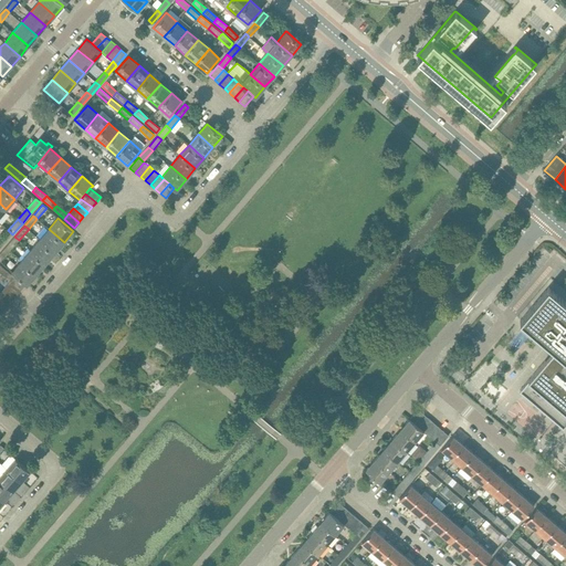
[(49,229),(40,239),(55,252),(64,242),(49,229)]
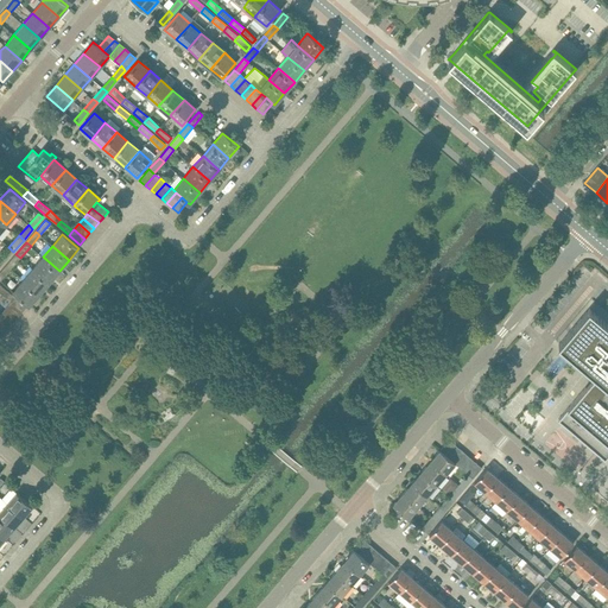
[(8,247),(0,257),(0,259),(4,263),(13,252),(8,247)]
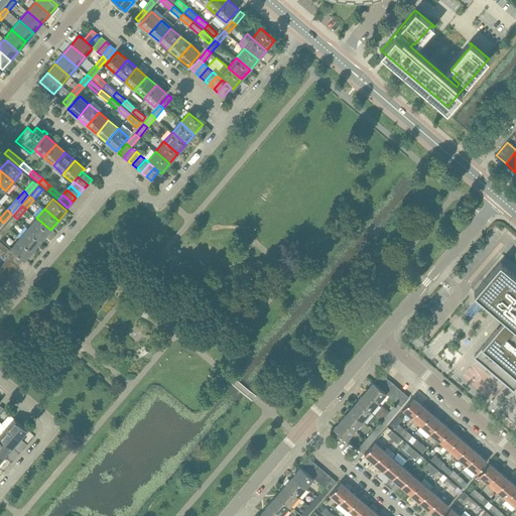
[(13,216),(5,225),(9,229),(17,219),(13,216)]
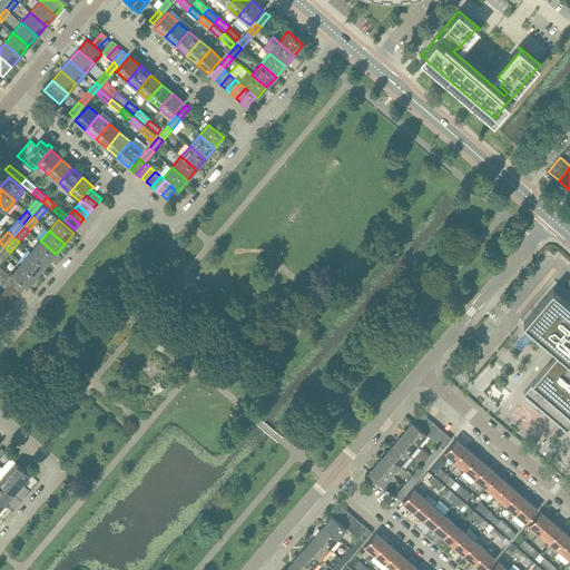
[(40,241),(31,252),(46,265),(56,254),(40,241)]
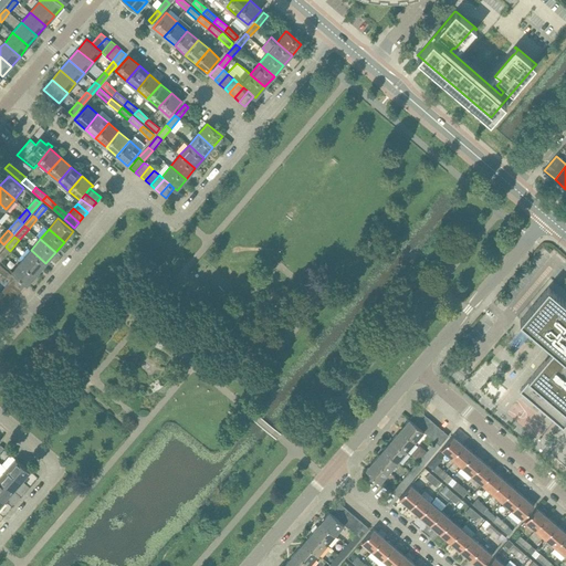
[(10,251),(6,247),(0,253),(0,260),(0,261),(10,251)]
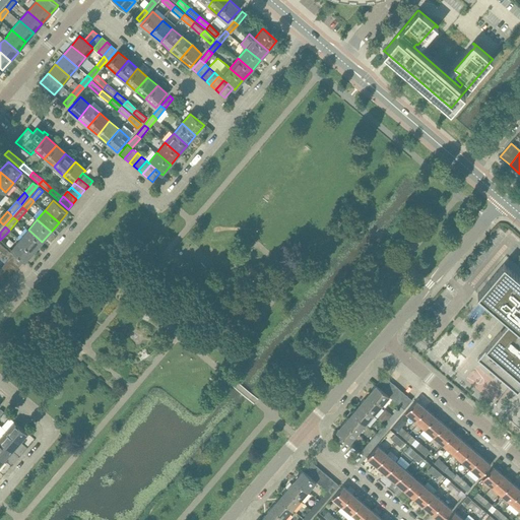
[(42,242),(28,230),(19,240),(34,251),(42,242)]
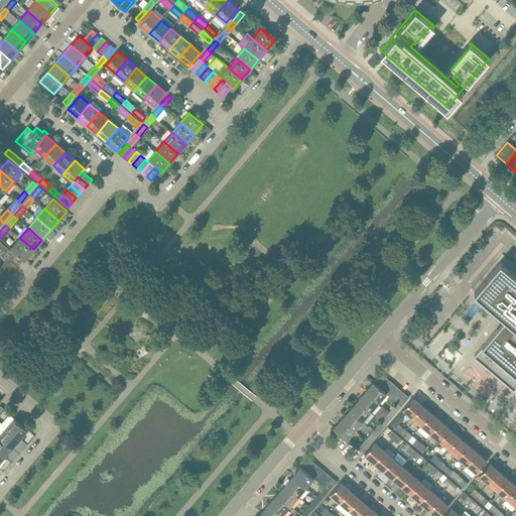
[(19,238),(11,247),(25,259),(33,249),(19,238)]
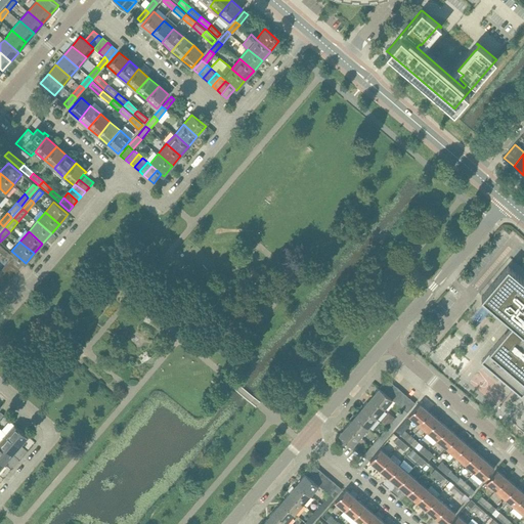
[(0,251),(0,252),(9,260),(13,257),(3,248),(0,251)]
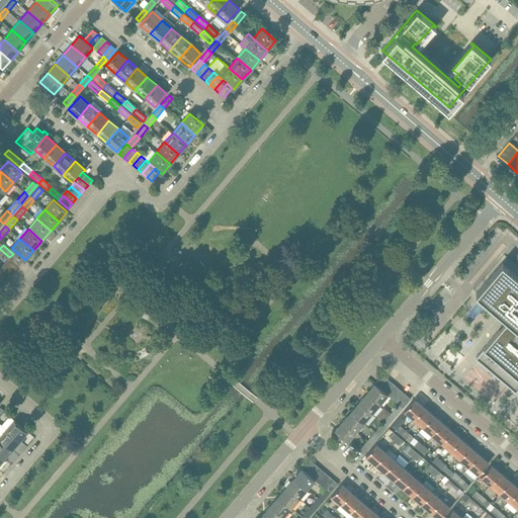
[(9,257),(8,259),(18,267),(22,262),(13,254),(9,257)]
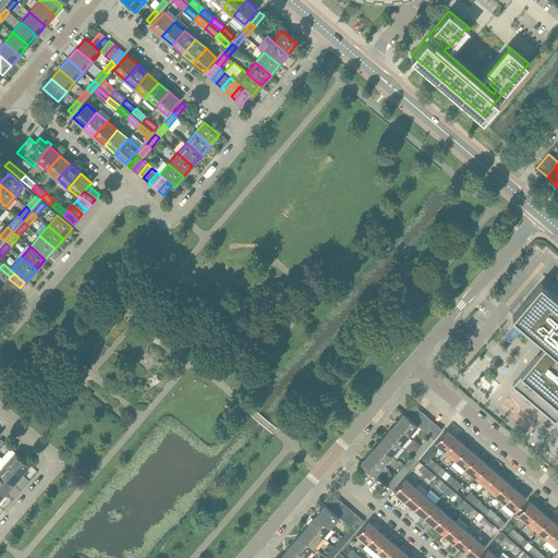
[(15,292),(20,288),(9,279),(5,283),(15,292)]
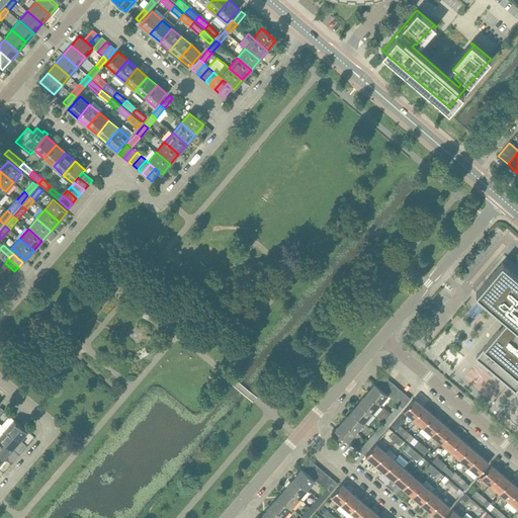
[(5,263),(1,268),(10,276),(14,271),(5,263)]
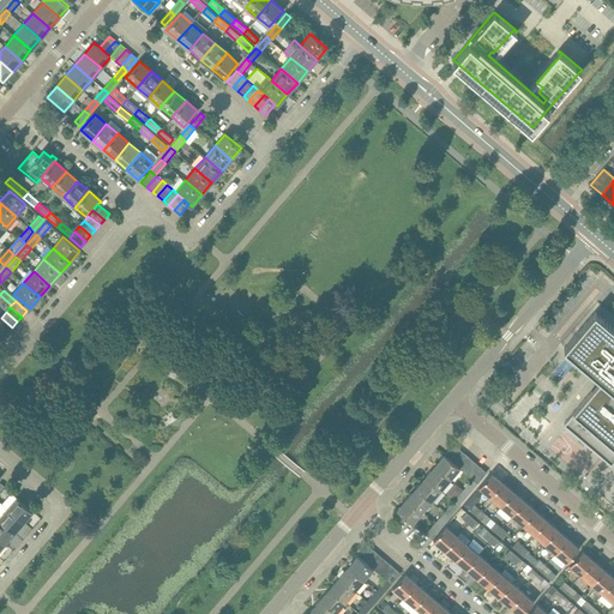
[(564,423),(611,464),(613,459),(613,327),(595,312),(564,348),(601,380),(564,423)]
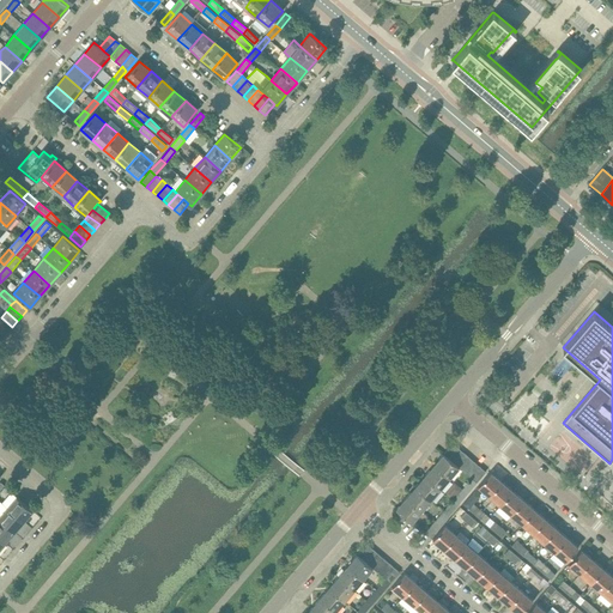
[(0,325),(7,332),(12,327),(1,317),(0,317),(0,325)]
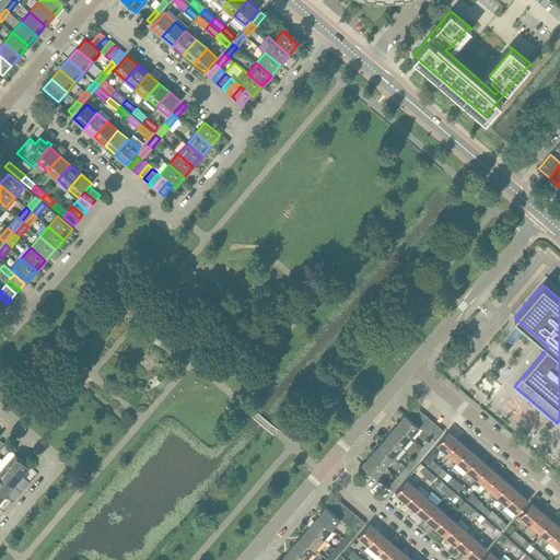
[(419,409),(413,405),(406,415),(410,419),(419,409)]
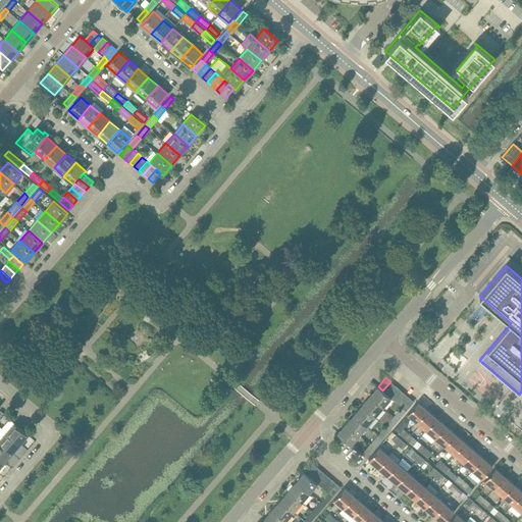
[(395,385),(390,381),(382,390),(387,395),(395,385)]
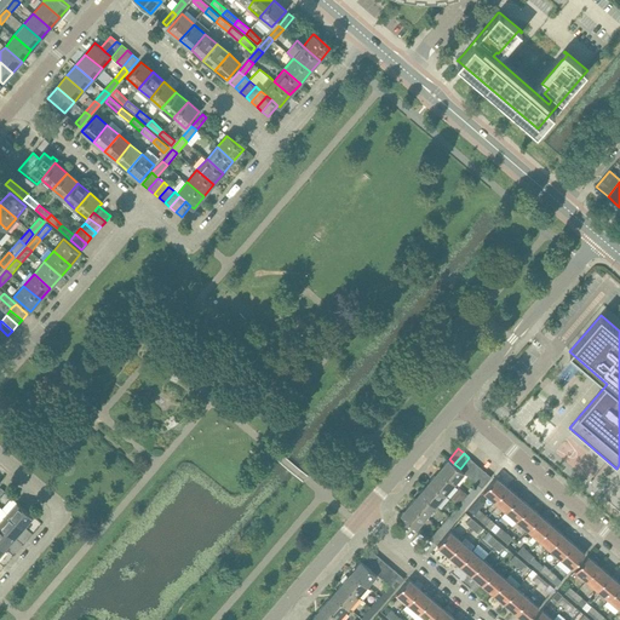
[(469,458),(460,469),(465,472),(464,472),(465,474),(475,463),(469,458)]
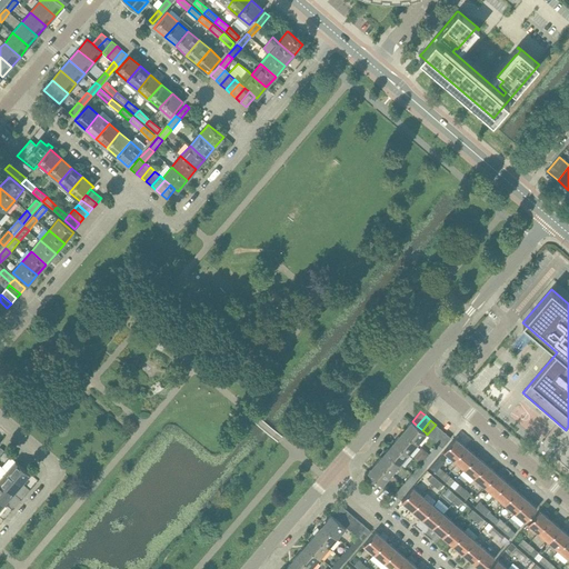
[(402,431),(418,443),(426,433),(427,433),(422,430),(417,426),(412,421),(411,421),(402,431)]
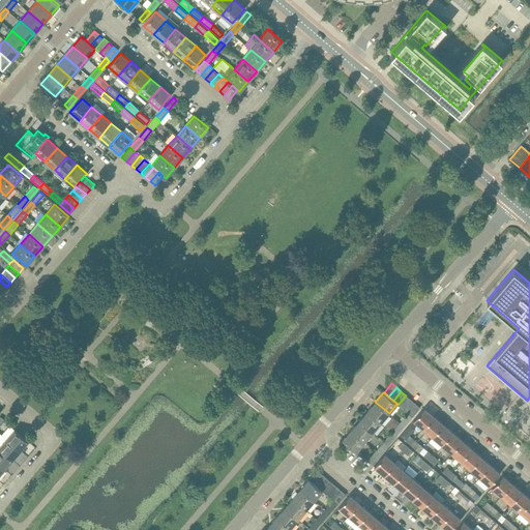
[(410,400),(406,395),(398,405),(403,409),(410,400)]
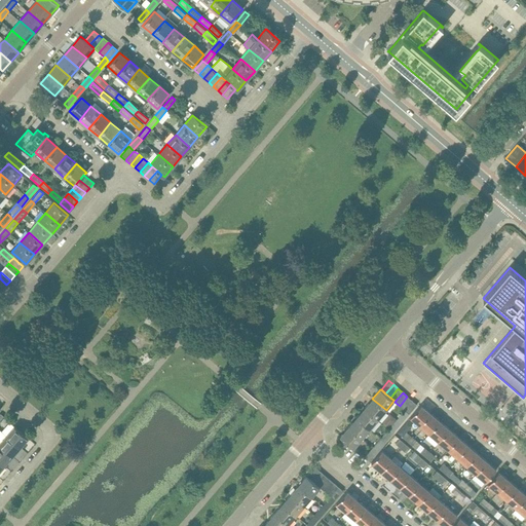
[(407,397),(400,406),(404,410),(412,401),(407,397)]
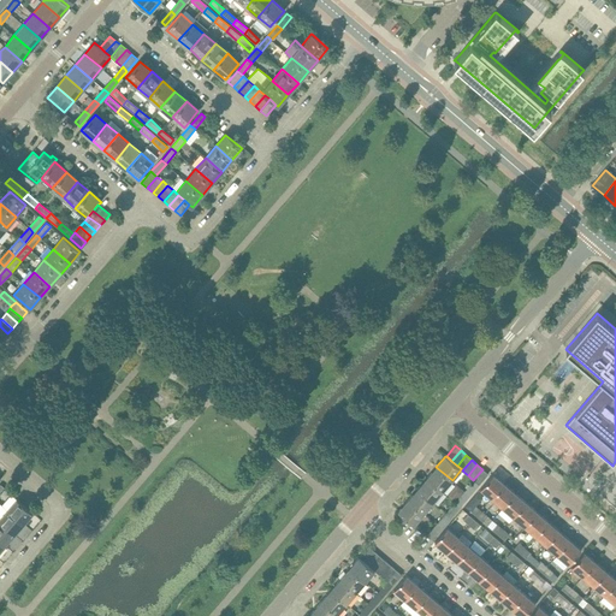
[(443,492),(452,480),(436,467),(426,478),(443,492)]
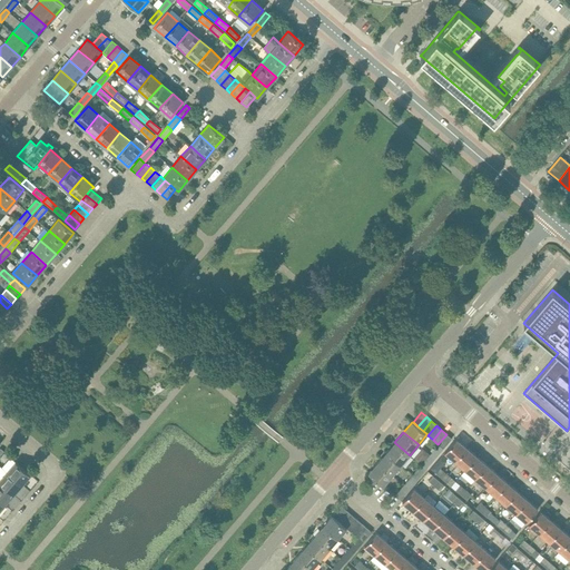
[(452,439),(446,434),(438,444),(439,444),(443,449),(452,439)]
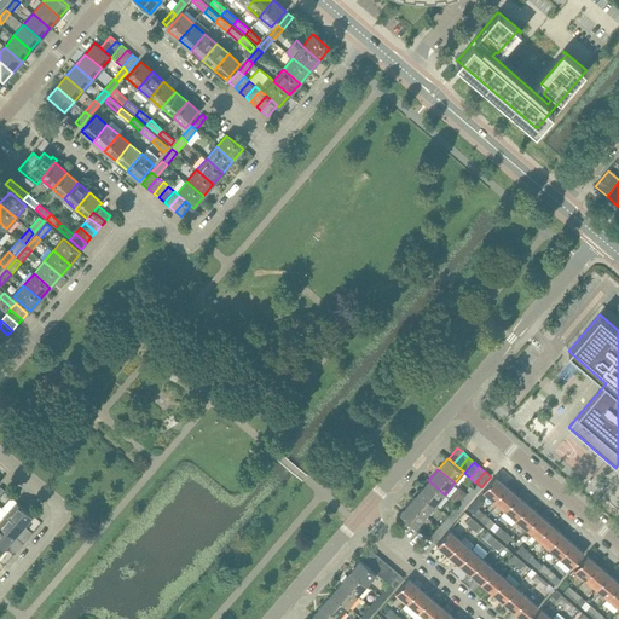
[(482,491),(495,501),(507,486),(496,476),(482,491)]
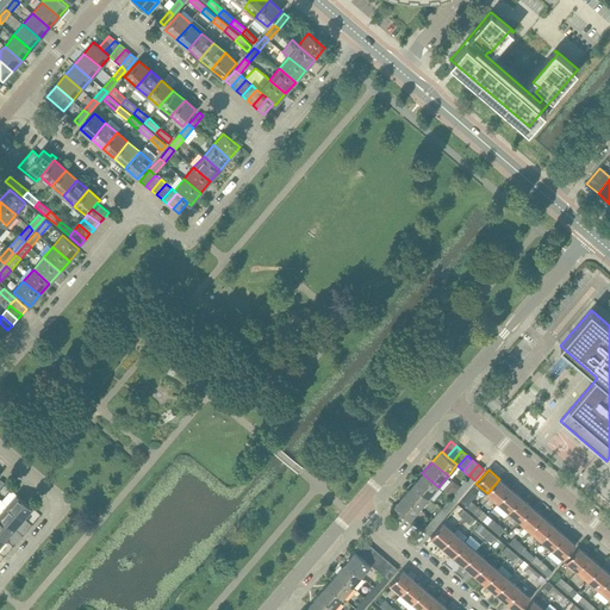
[(429,498),(439,487),(422,473),(412,484),(429,498)]
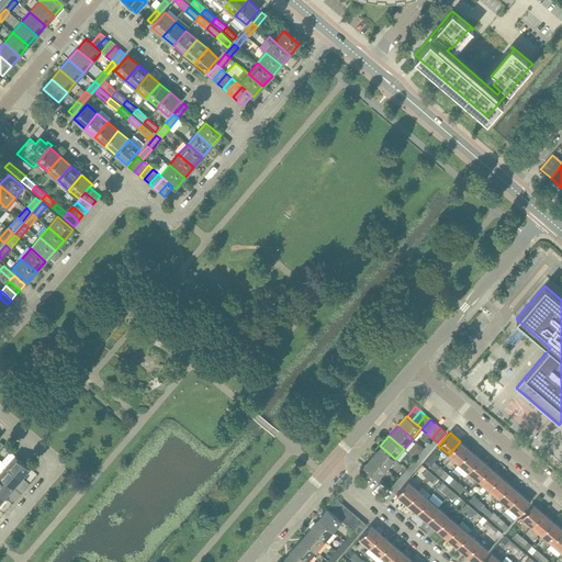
[(424,448),(428,452),(437,442),(433,438),(424,448)]
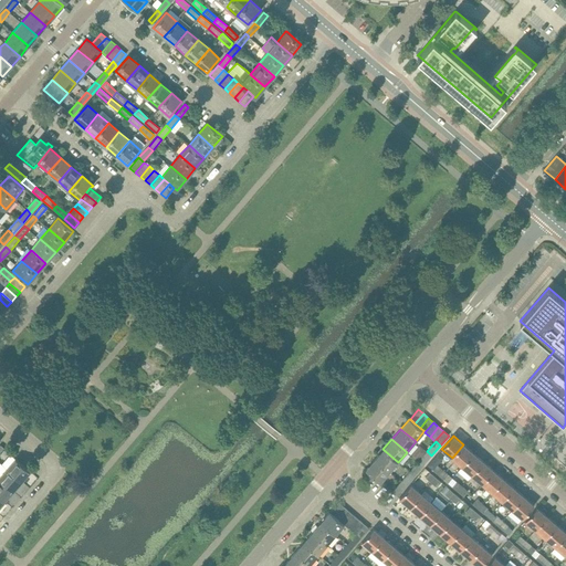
[(473,453),(463,444),(452,458),(462,467),(473,453)]
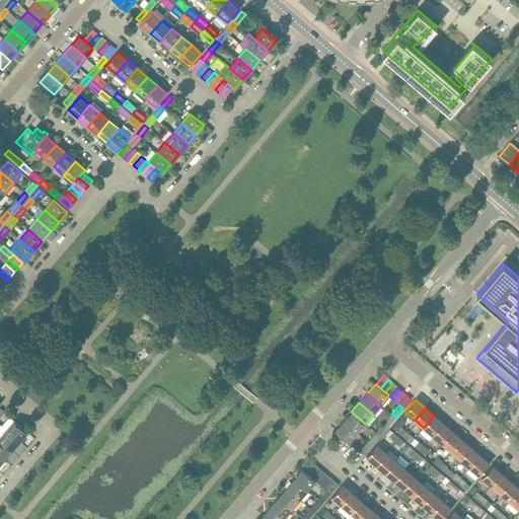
[(385,409),(377,418),(383,423),(387,427),(395,418),(391,414),(385,409)]
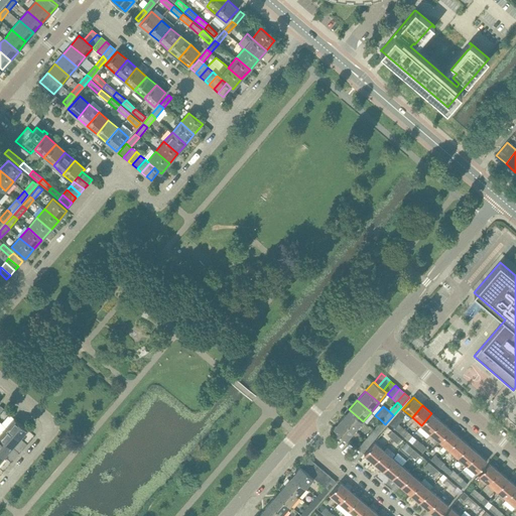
[(355,430),(363,421),(349,409),(342,418),(355,430)]
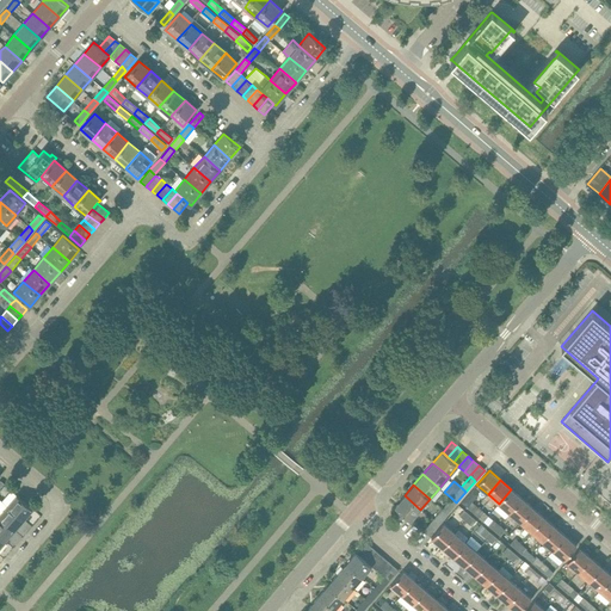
[(499,504),(510,513),(522,498),(511,489),(499,504)]
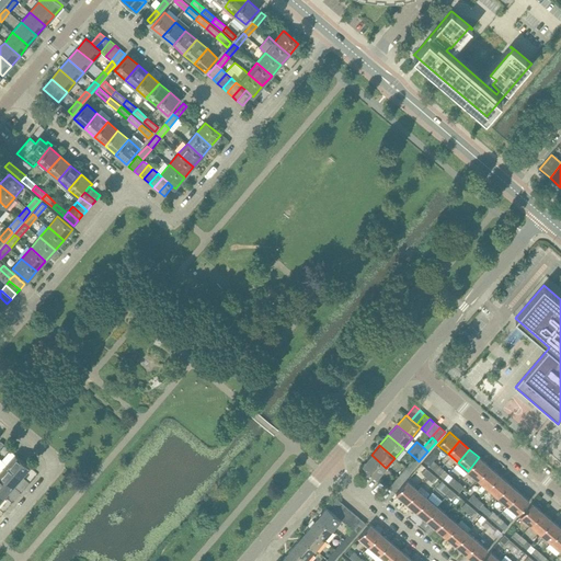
[(438,455),(433,450),(423,461),(428,466),(433,460),(433,461),(438,455)]
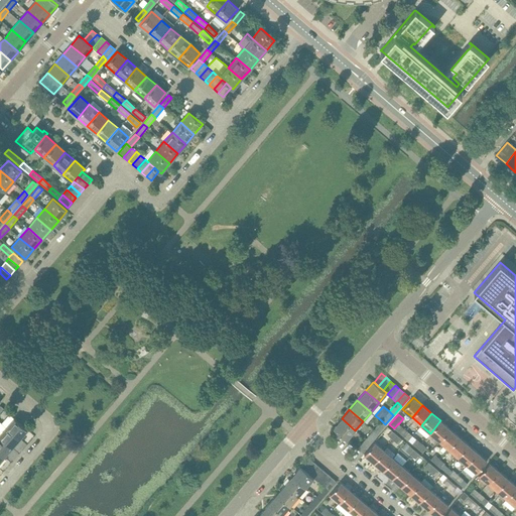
[(6,427),(19,438),(27,429),(14,417),(6,427)]
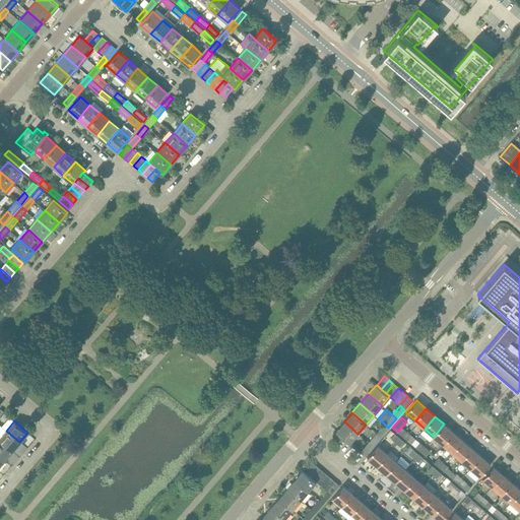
[(349,443),(358,434),(344,421),(335,432),(349,443)]
